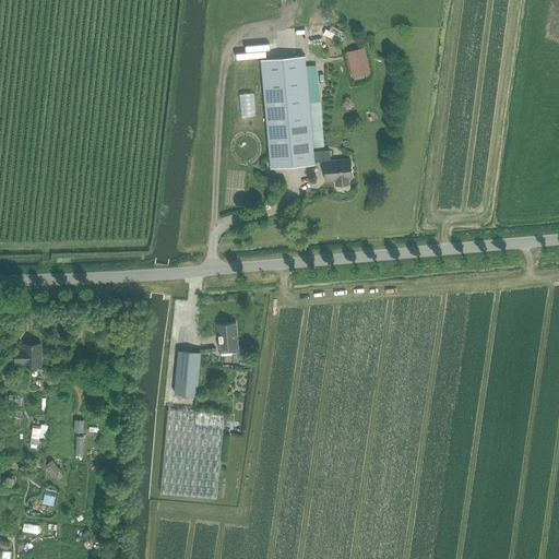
[(328,24),(323,36),(339,42),(342,35),(334,32),(336,27),(328,24)]
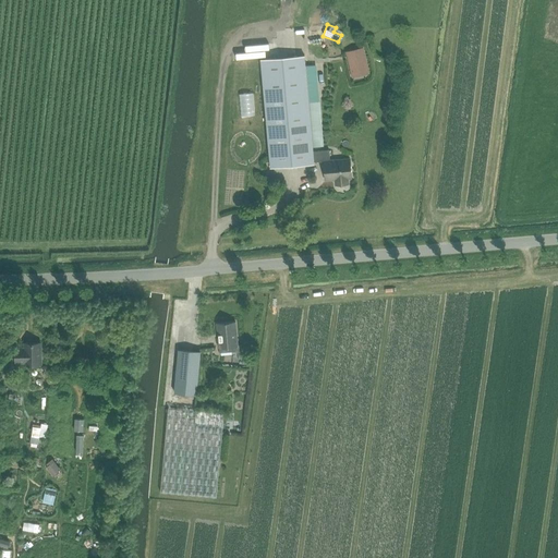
[(362,49),(348,52),(352,72),(366,69),(362,49)]
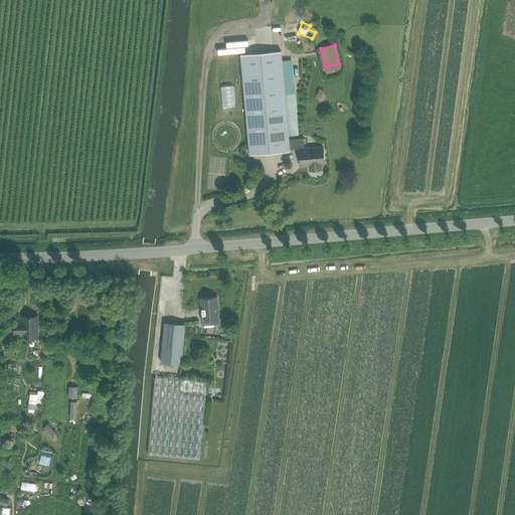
[(282,50),(240,54),(249,155),(290,151),(291,151),(291,150),(290,140),(282,50)]
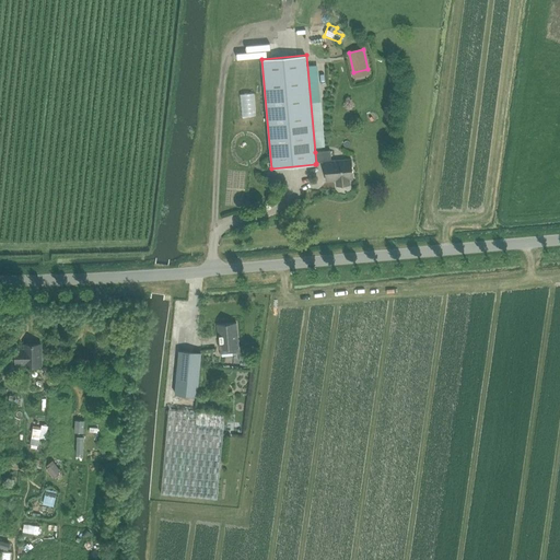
[(330,150),(315,152),(316,163),(325,162),(327,181),(337,179),(337,185),(350,184),(349,178),(353,178),(351,160),(331,161),(330,150)]
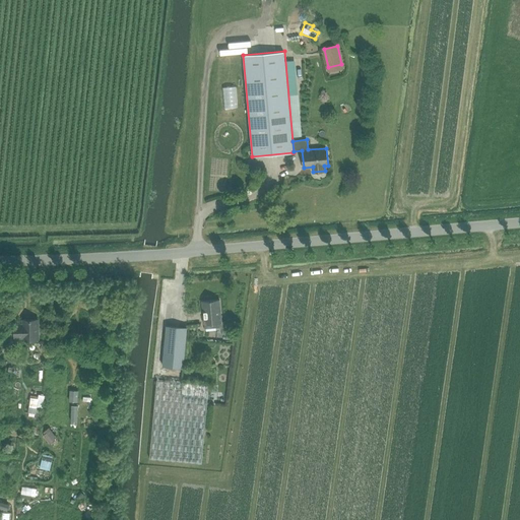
[(219,300),(202,302),(205,328),(226,326),(226,321),(221,321),(219,300)]
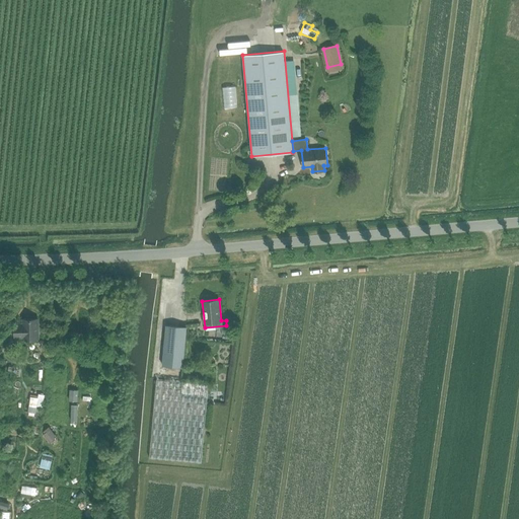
[(23,353),(39,352),(38,319),(22,319),(23,324),(14,324),(15,338),(23,338),(23,353)]
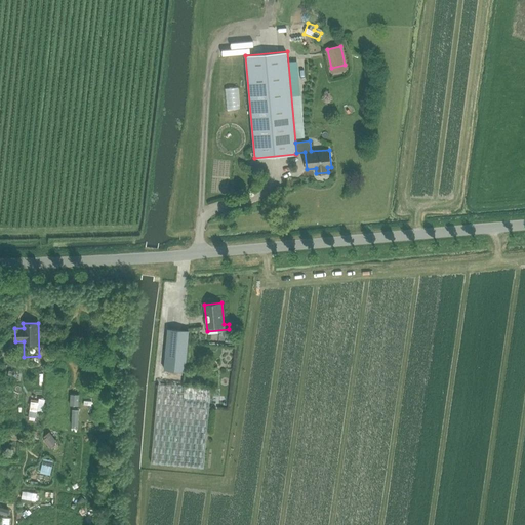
[(185,371),(189,330),(168,328),(164,369),(185,371)]
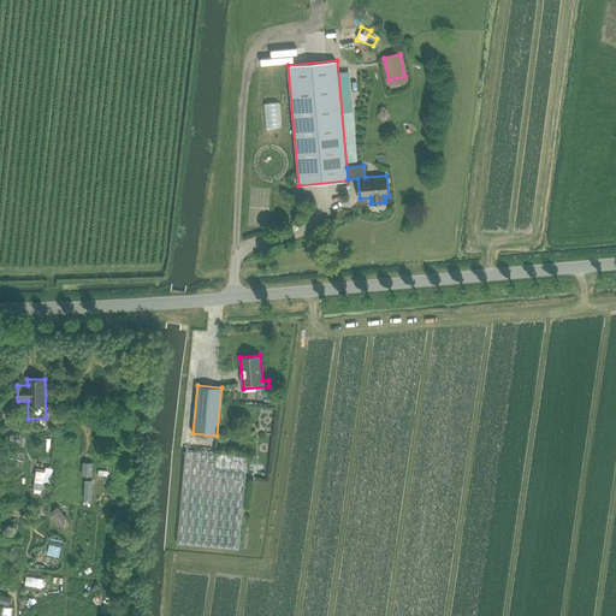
[(187,450),(178,543),(240,549),(248,456),(187,450)]
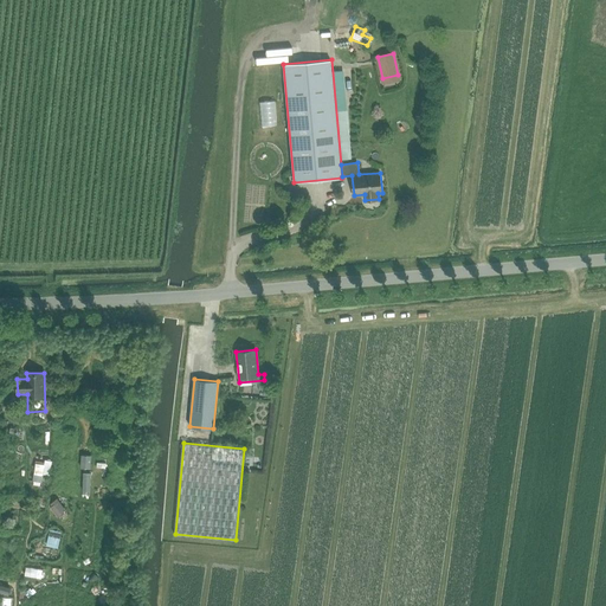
[(52,505),(51,508),(58,517),(66,510),(57,498),(51,503),(52,505)]
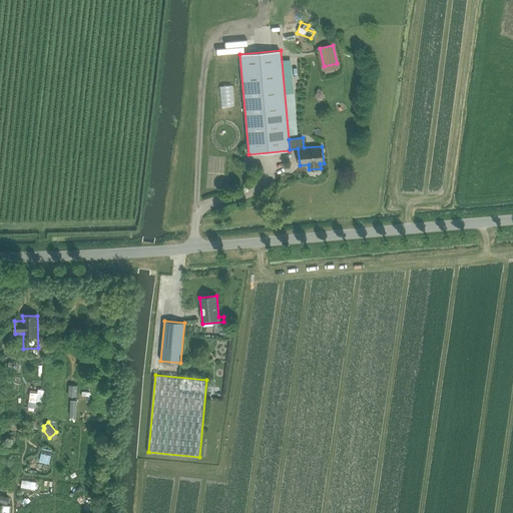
[(0,495),(0,502),(7,505),(9,498),(0,495)]
